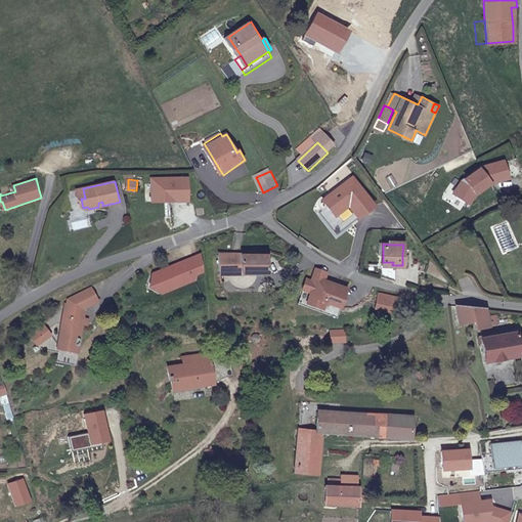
[(267,254),(221,254),(220,274),(267,273),(267,254)]
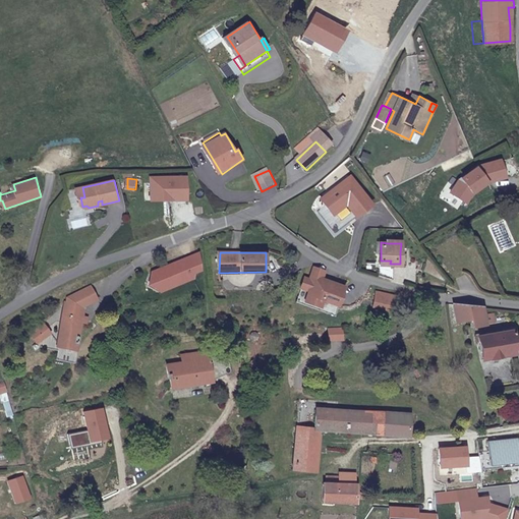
[(318,268),(315,267),(314,269),(310,279),(313,280),(315,275),(323,278),(326,271),(318,268)]
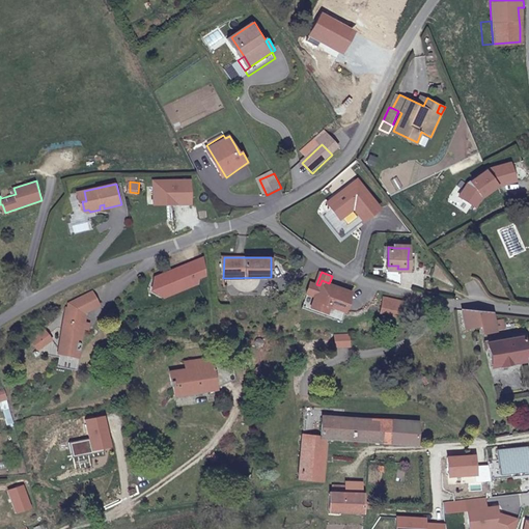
[(316,284),(312,282),(308,293),(315,296),(312,306),(327,311),(330,304),(345,310),(352,291),(336,285),(335,288),(328,285),(329,283),(322,280),(319,285),(316,284)]
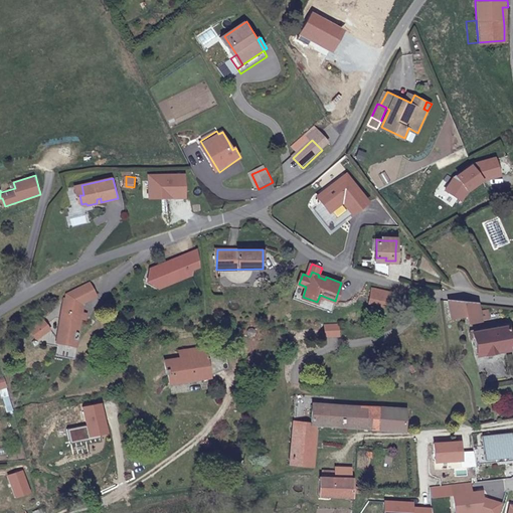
[(306,287),(299,284),(294,298),(331,312),(335,301),(320,295),(317,302),(303,297),(306,287)]
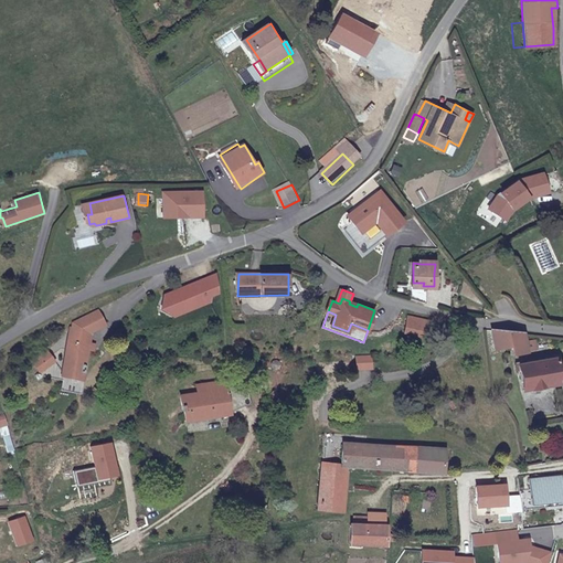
[(526,341),(524,332),(514,331),(492,329),(495,348),(511,344),(513,353),(538,349),(535,340),(526,341)]
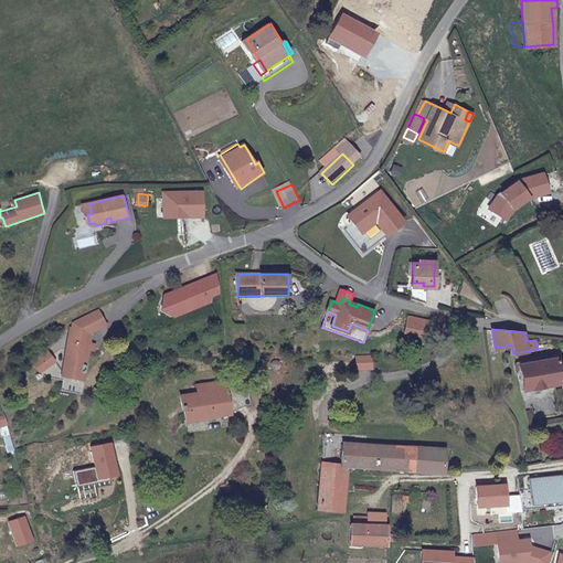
[(86,364),(91,332),(74,330),(65,394),(81,396),(84,376),(87,373),(88,368),(86,364)]
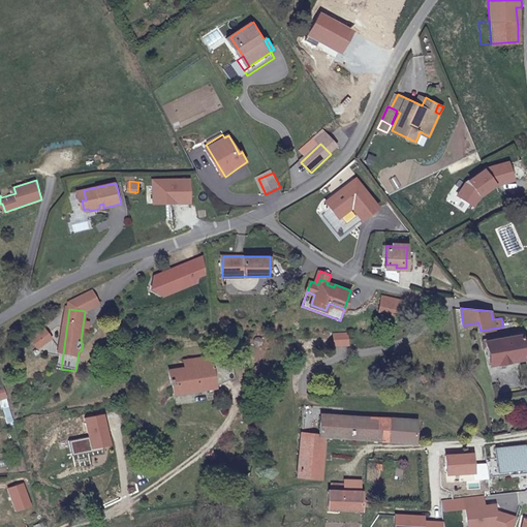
[(522,334),(487,340),(490,365),(526,360),(522,334)]
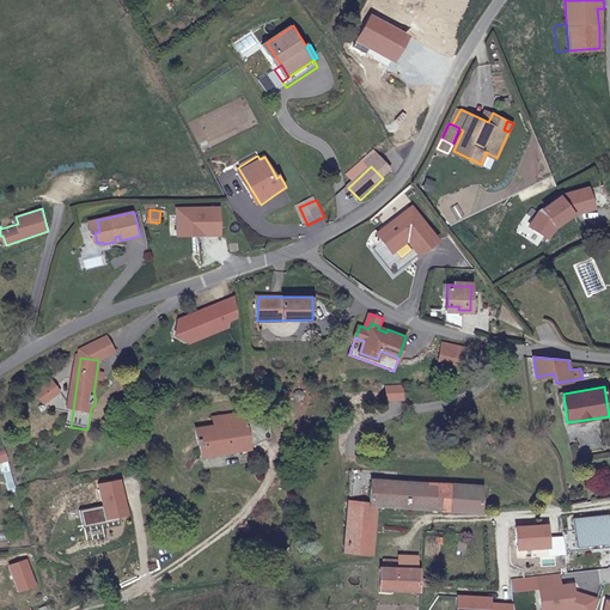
[(213,415),(214,425),(248,420),(246,410),(213,415)]
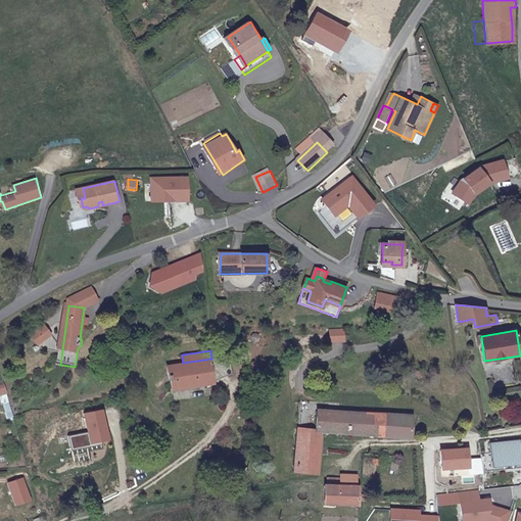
[(211,359),(183,363),(168,366),(170,379),(171,379),(172,387),(215,381),(211,359)]
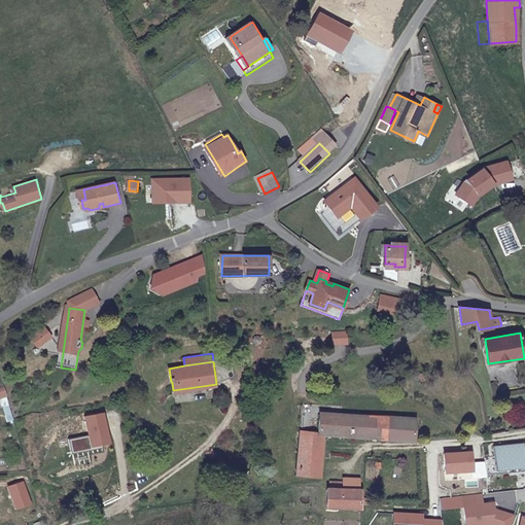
[(324,433),(414,441),(416,416),(320,412),(320,417),(309,416),(308,430),(319,431),(319,433),(324,433)]
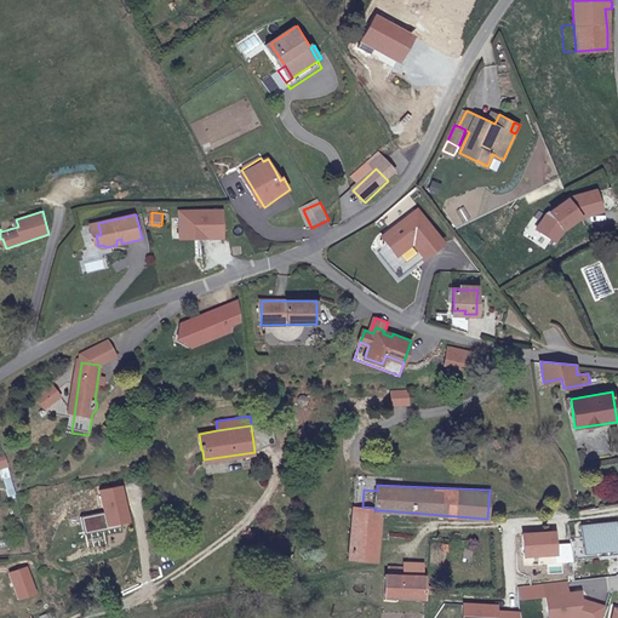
[(349,558),(377,561),(379,538),(381,527),(382,510),(376,510),(376,508),(362,507),(355,507),(349,558)]
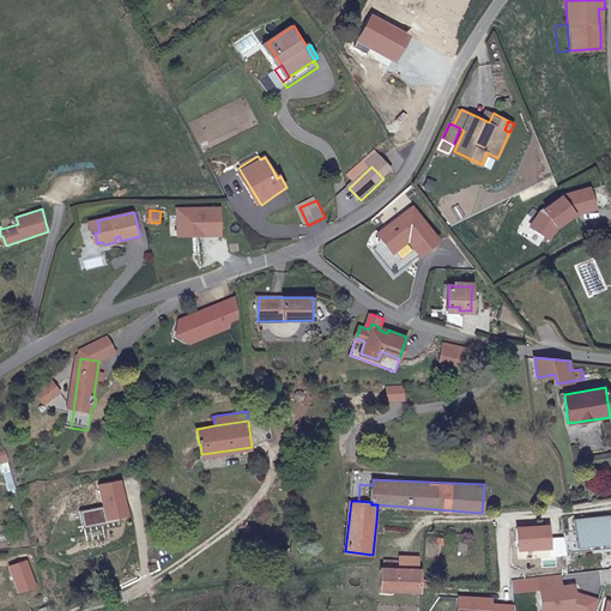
[(610,518),(576,521),(579,544),(610,539),(610,518)]
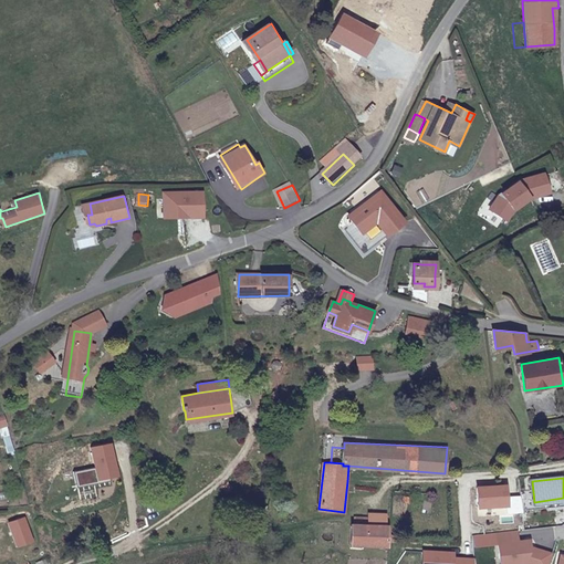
[(521,489),(523,502),(534,501),(532,488),(521,489)]
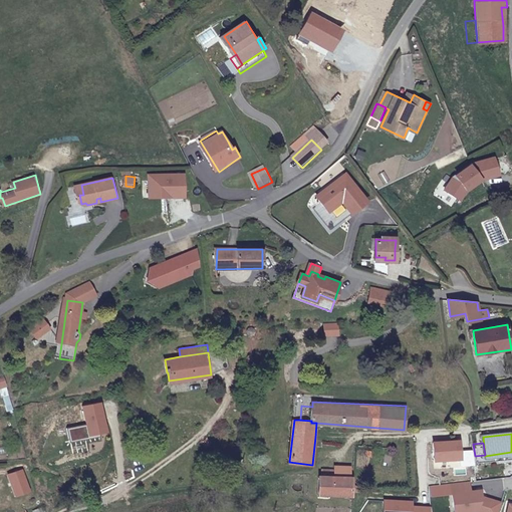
[(322,475),(319,475),(318,494),(350,495),(351,487),(351,477),(335,476),(322,475)]
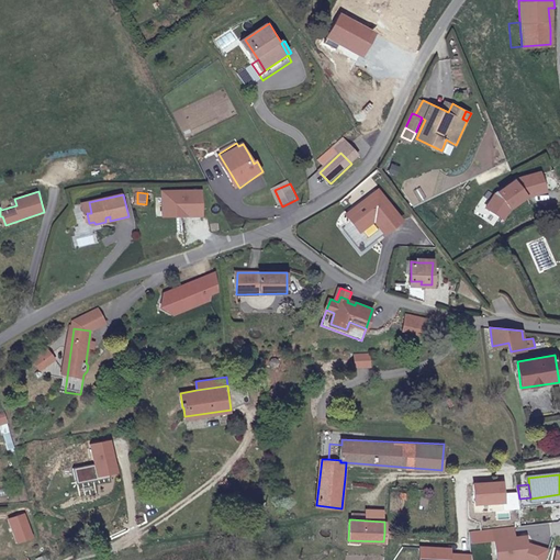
[(516,537),(515,527),(494,529),(495,539),(516,537)]
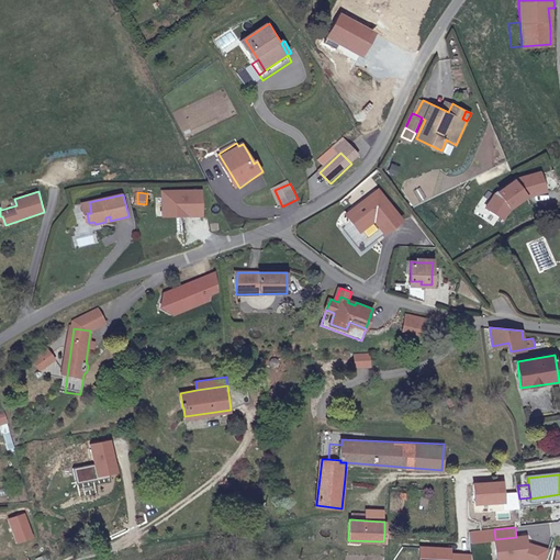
[(524,559),(544,559),(548,549),(527,542),(526,536),(516,537),(495,539),(497,559),(514,559),(522,559),(524,559)]
